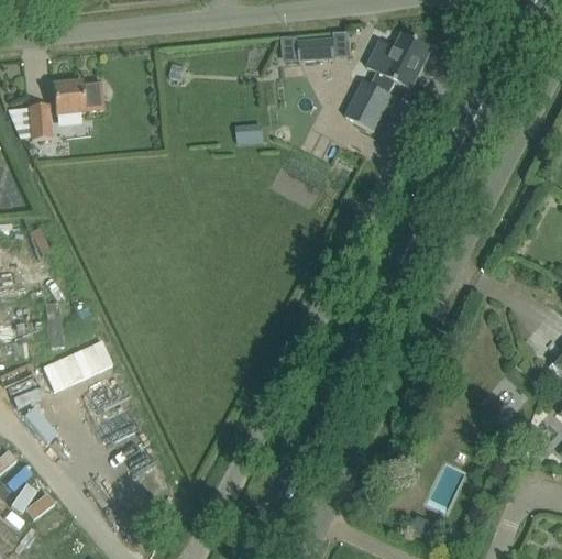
[(382,47),(371,67),(378,72),(372,85),(365,80),(346,117),(374,130),(393,95),(390,94),(397,80),(411,88),(432,48),(404,34),(394,54),(382,47)]
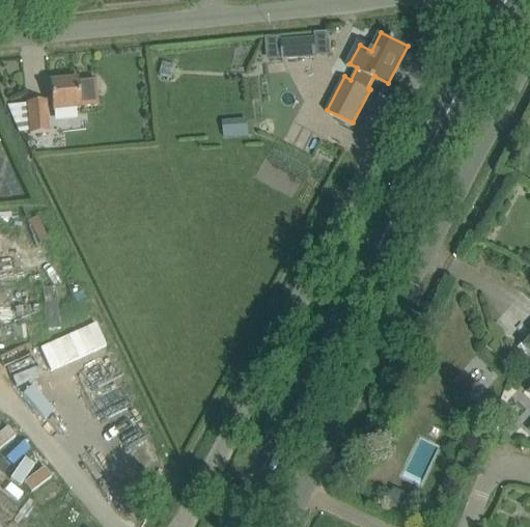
[(315,36),(281,39),(283,56),(316,54),(315,36)]
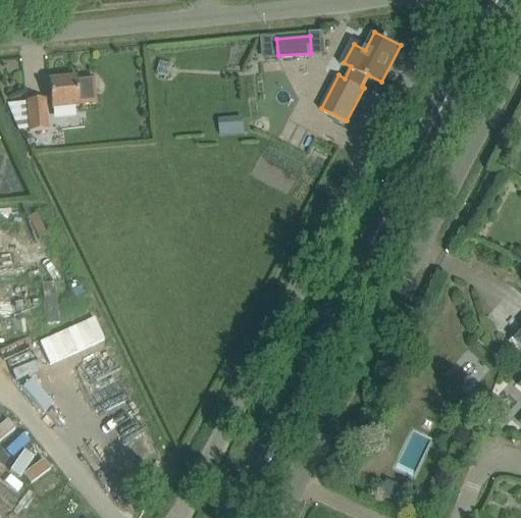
[(76,74),(49,78),(52,106),(80,103),(80,102),(97,101),(94,74),(76,75),(76,74)]
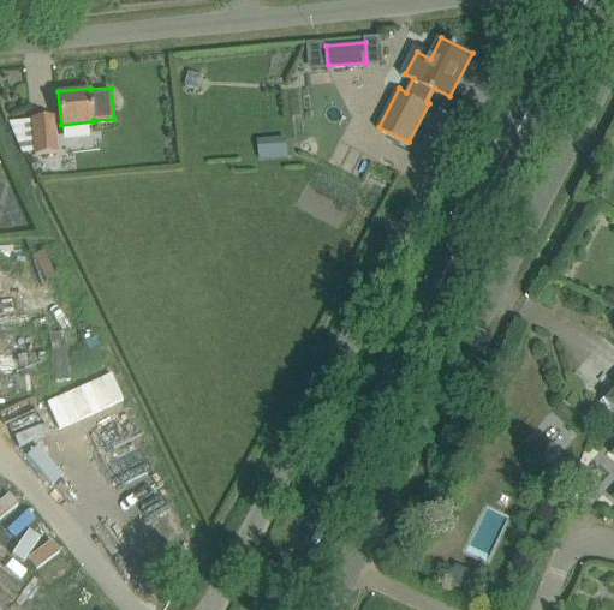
[(387,93),(358,95),(359,108),(388,106),(387,93)]
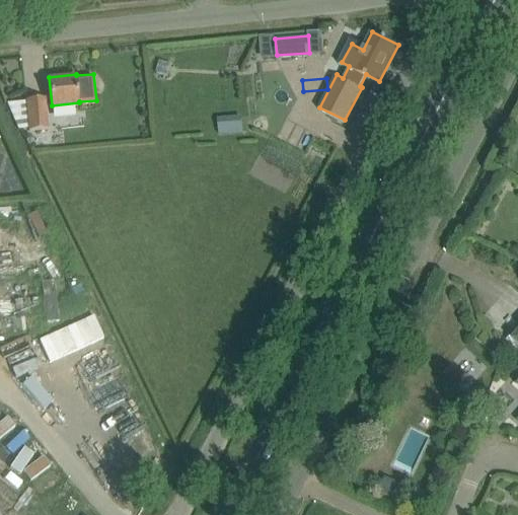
[(28,128),(49,126),(47,95),(26,96),(28,128)]
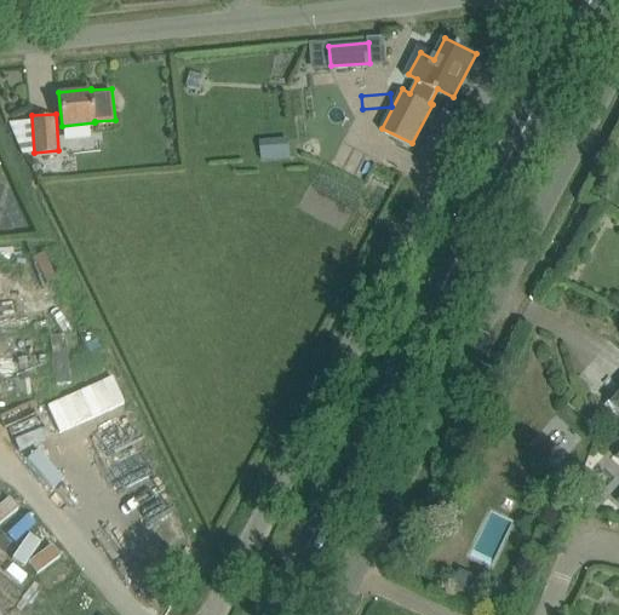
[(0,400),(55,397),(51,338),(4,340),(5,348),(0,348),(0,400)]
